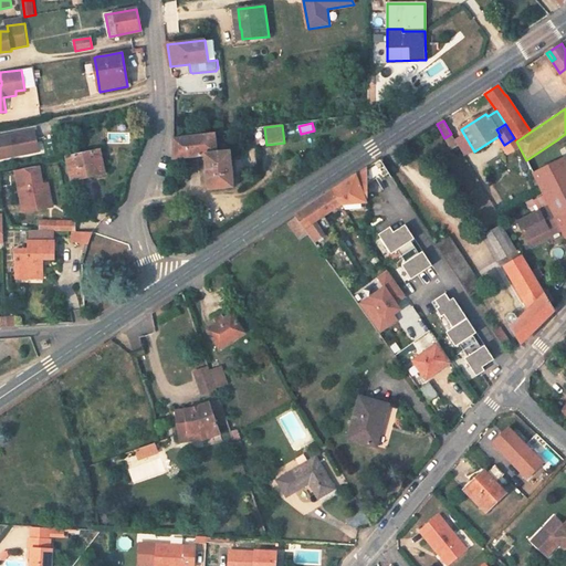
[(0,137),(0,159),(39,152),(35,130),(0,137)]
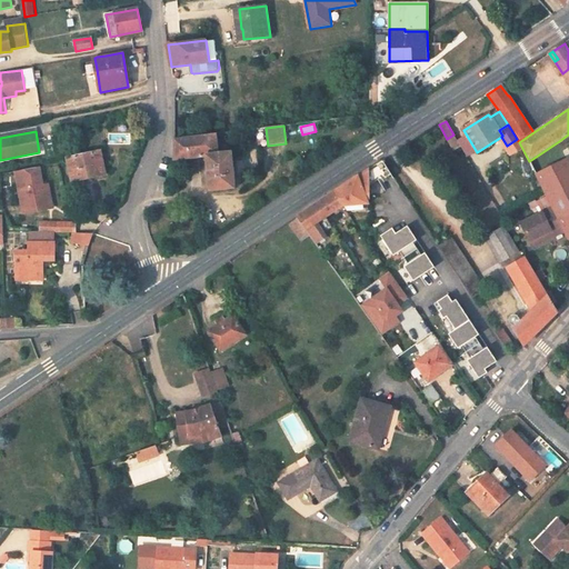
[(453,135),(447,139),(453,151),(460,147),(453,135)]
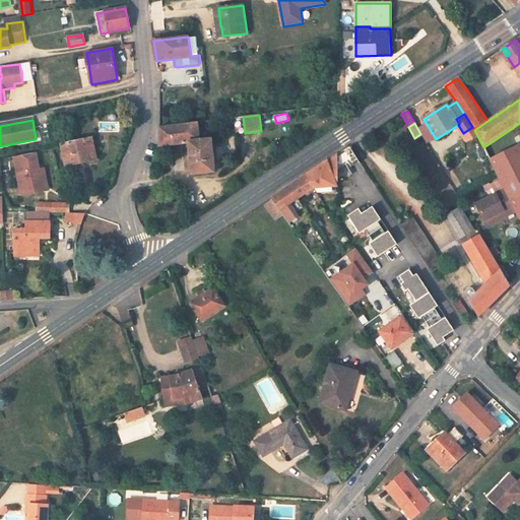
[(159,128),(160,146),(188,143),(192,175),(215,172),(212,139),(199,140),(197,124),(159,128)]
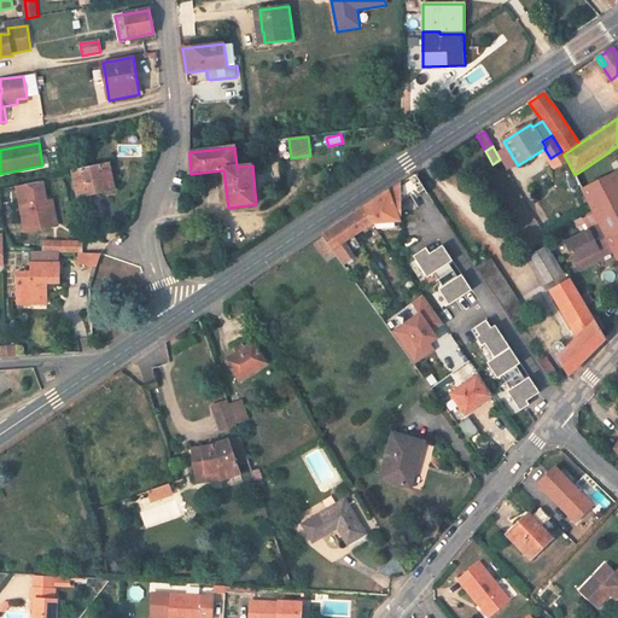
[(613,251),(617,260),(617,258),(617,175),(607,153),(575,175),(600,226),(613,251)]
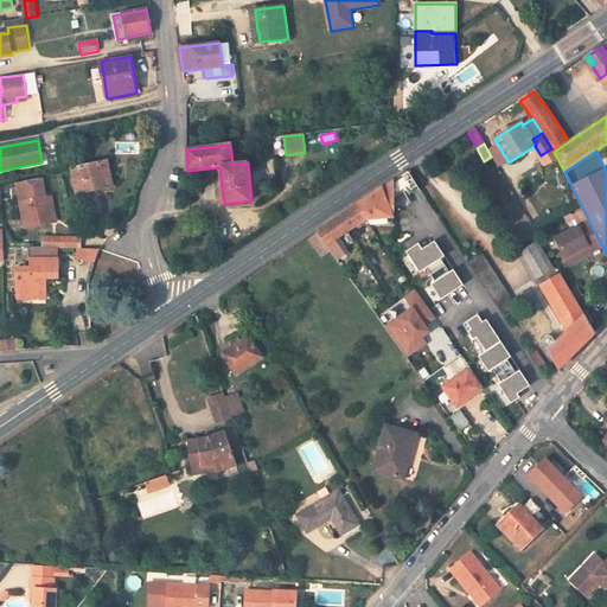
[(523,158),(516,167),(524,173),(531,165),(523,158)]
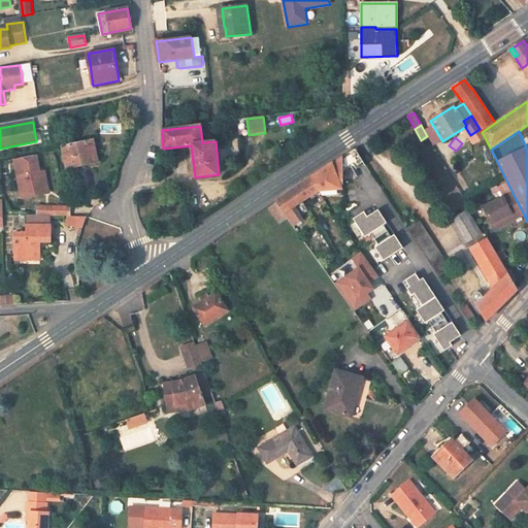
[(90,164),(98,163),(98,159),(94,140),(90,141),(62,146),(66,169),(90,164)]
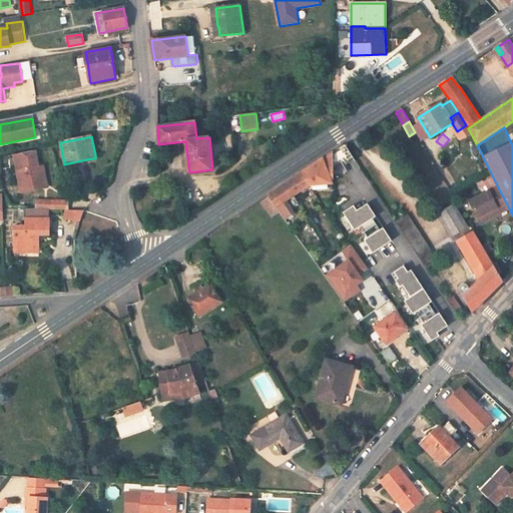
[(454,140),(440,146),(444,154),(457,148),(454,140)]
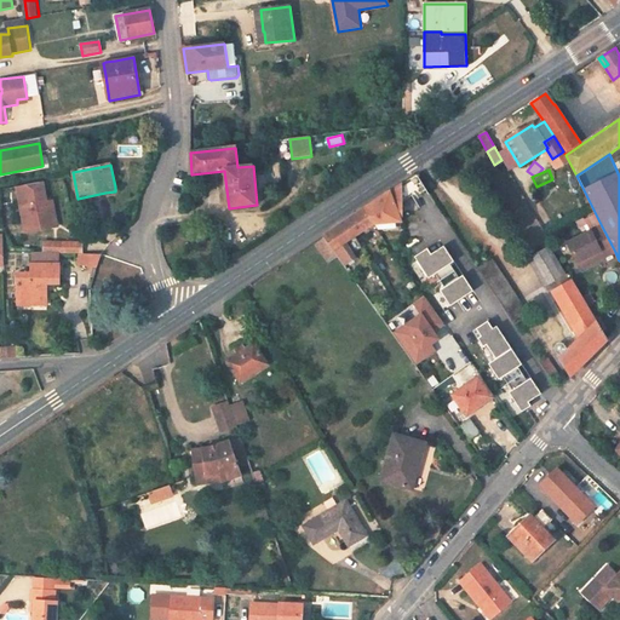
[(417,174),(407,181),(415,194),(418,199),(429,193),(417,174)]
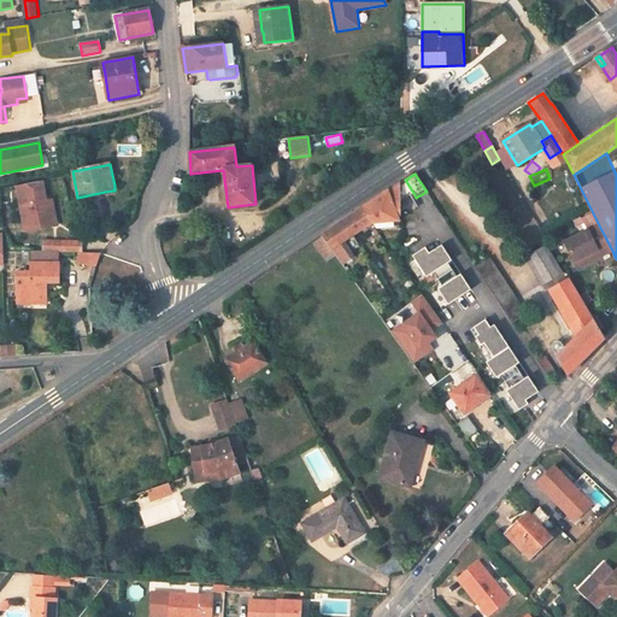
[(399,184),(400,186),(400,200),(413,193),(405,180),(399,184)]
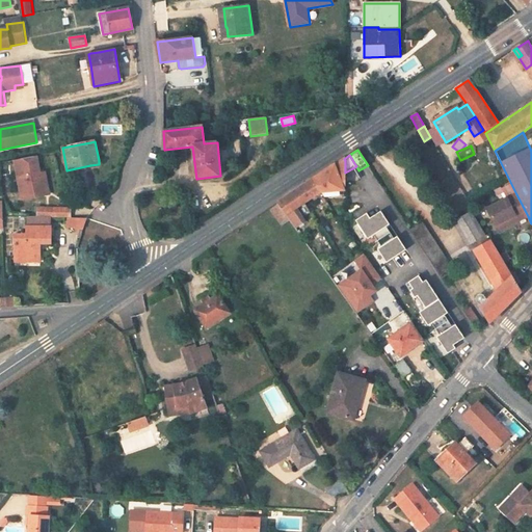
[(15,160),(21,194),(44,190),(42,178),(47,178),(46,173),(41,173),(37,156),(15,160)]
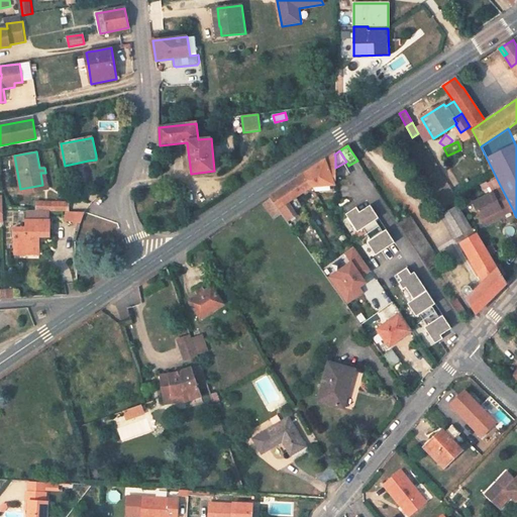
[(334,154),(304,175),(312,186),(334,185),(333,182),(335,180),(335,168),(335,156),(334,154)]
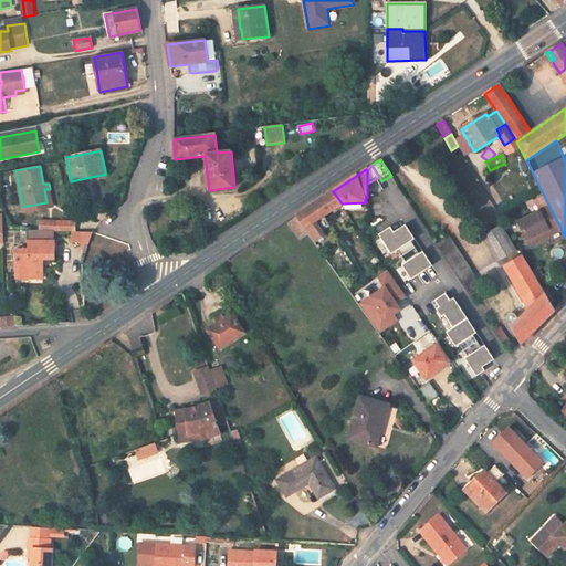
[(46,202),(22,207),(23,212),(53,207),(50,189),(44,189),(46,202)]
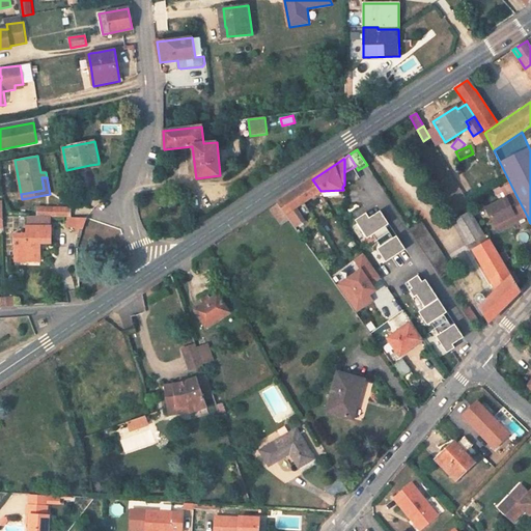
[(297,190),(304,202),(320,191),(312,179),(297,190)]
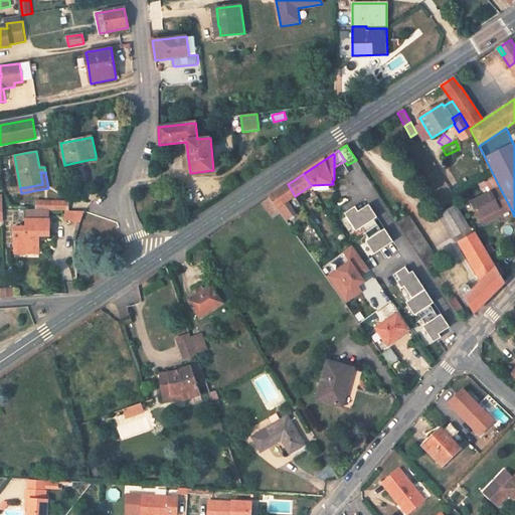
[(280,212),(286,221),(296,214),(293,210),(288,201),(294,197),(295,196),(288,184),(269,197),(280,212)]
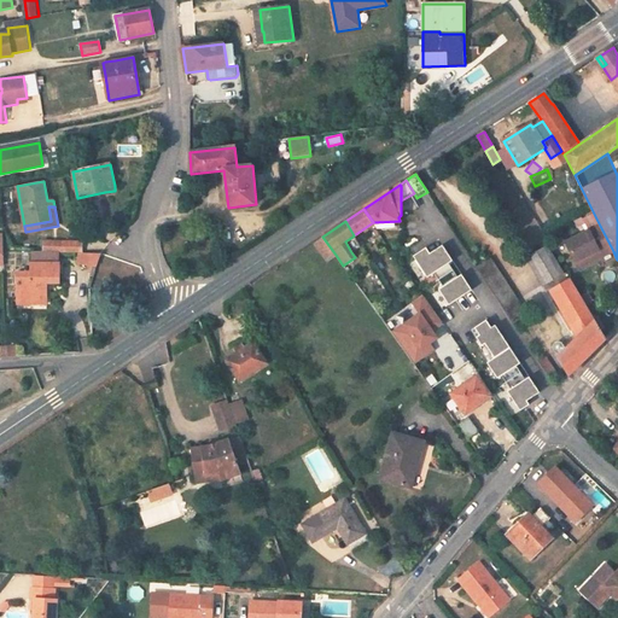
[(566,244),(578,268),(596,260),(593,254),(598,251),(601,257),(613,251),(600,226),(566,244)]
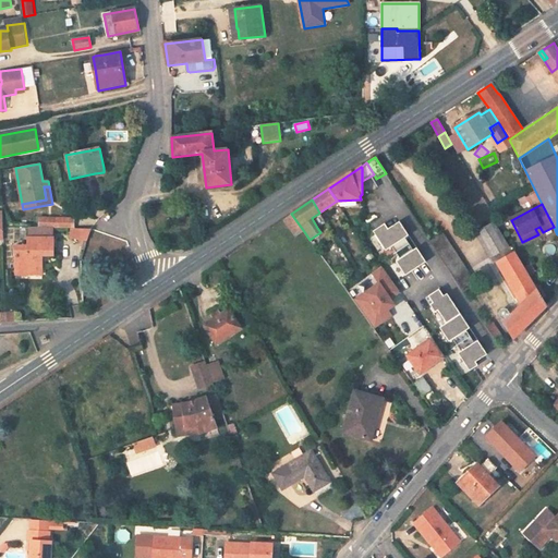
[(303,230),(291,214),(284,218),(296,235),(303,230)]
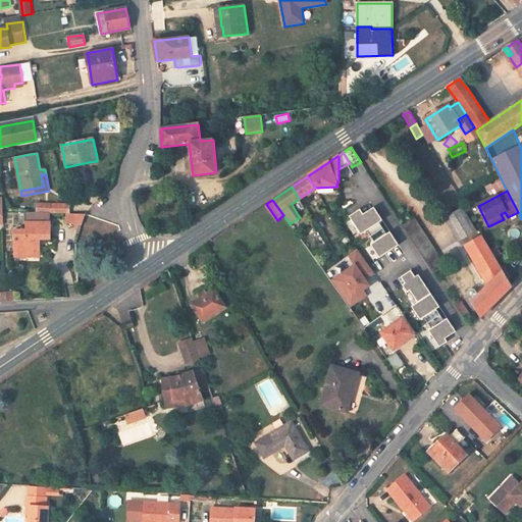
[(297,213),(303,209),(298,200),(292,204),(297,213)]
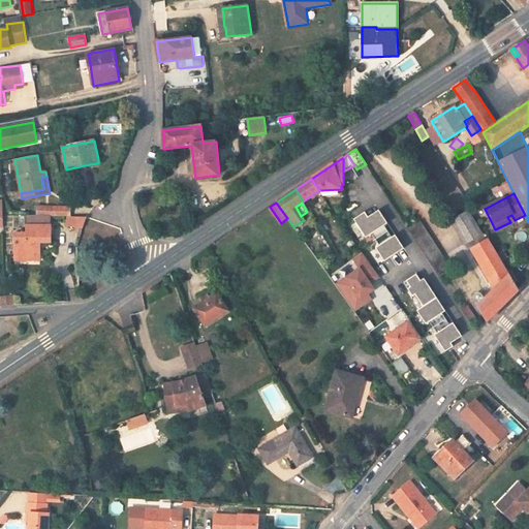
[(37,216),(70,217),(70,207),(37,207),(37,216)]
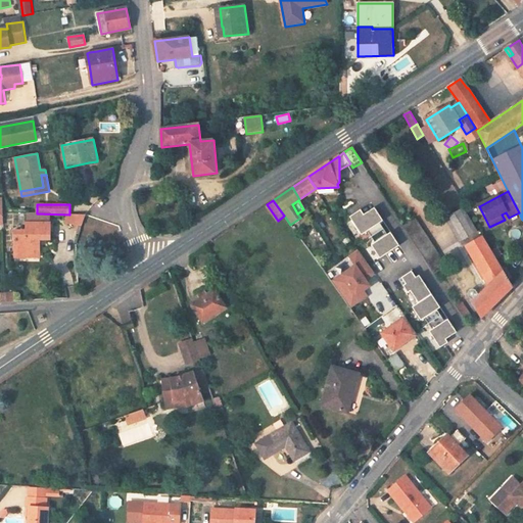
[(361,209),(349,217),(362,235),(367,231),(371,237),(384,229),(380,224),(383,221),(375,207),(364,215),(361,209)]
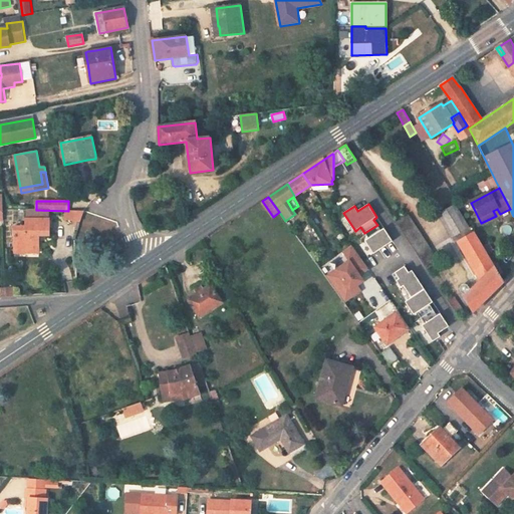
[(467,228),(454,205),(439,215),(452,238),(467,228)]
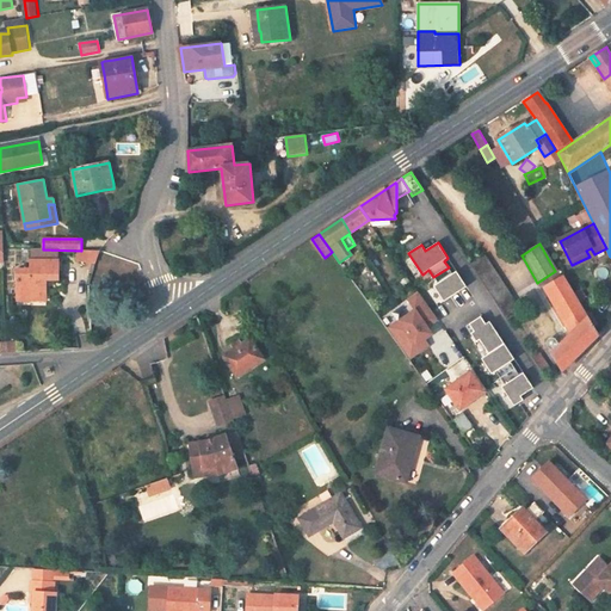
[(471,265),(507,319),(520,309),(486,257),(471,265)]
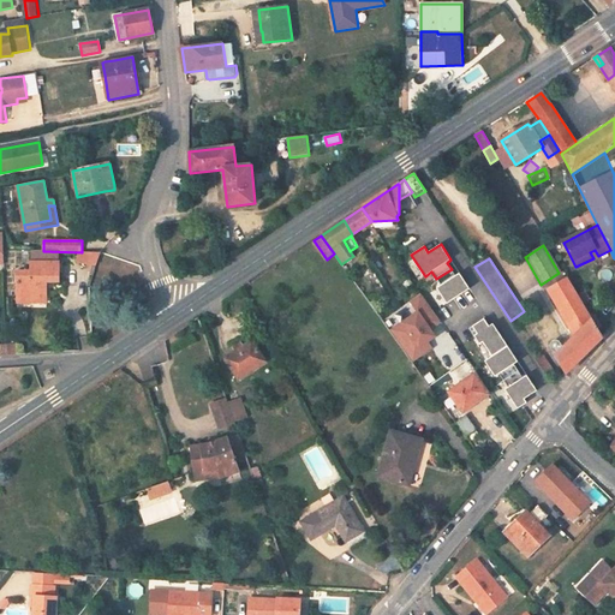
[(19,272),(18,299),(47,299),(47,281),(59,281),(59,263),(33,263),(33,272),(19,272)]
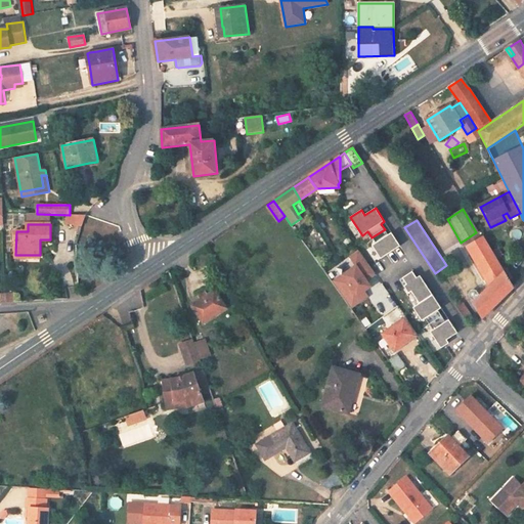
[(388,234),(385,229),(372,237),(376,243),(372,245),(381,259),(400,246),(391,232),(388,234)]
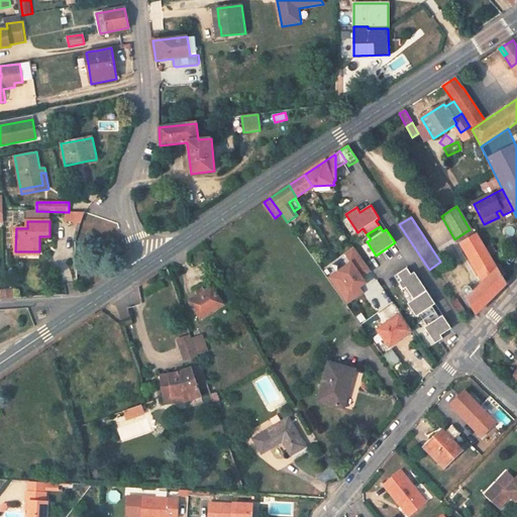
[(477,313),(507,283),(490,253),(486,247),(478,233),(460,243),(484,283),(467,299),(477,313)]
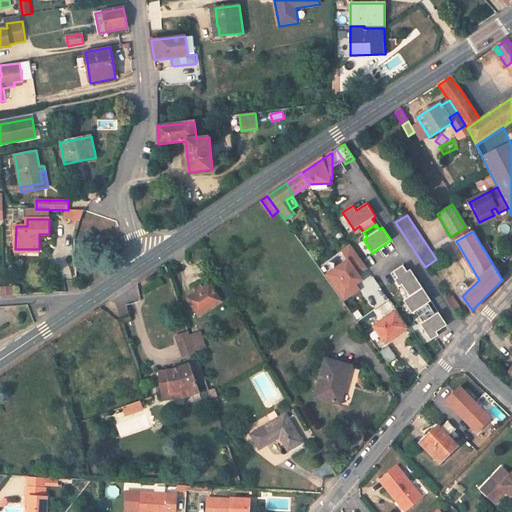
[(487,241),(481,245),(485,251),(490,248),(487,241)]
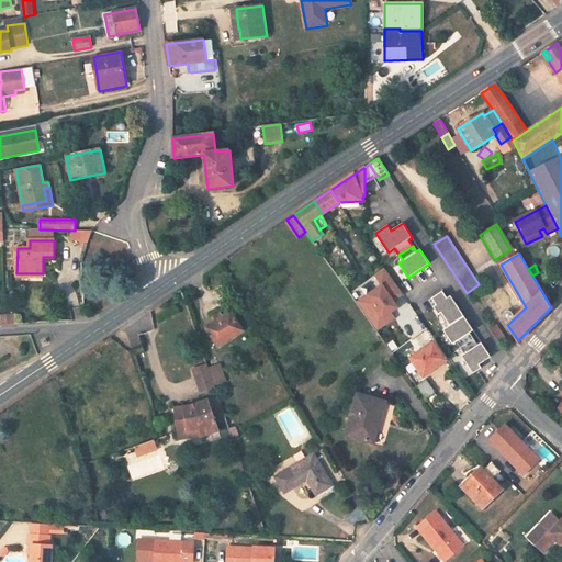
[(381,287),(357,303),(372,326),(391,313),(397,307),(393,302),(404,294),(385,269),(374,277),(381,287)]
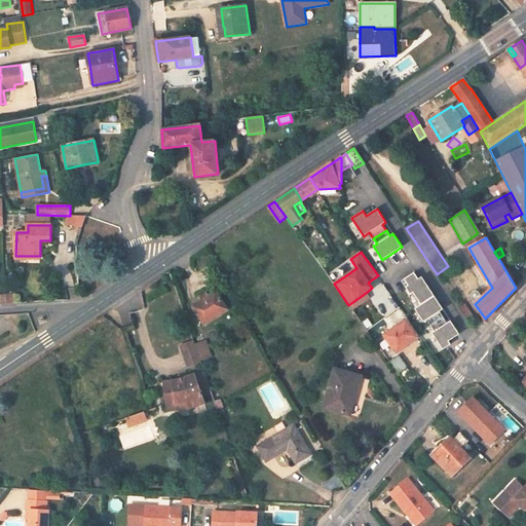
[(414,272),(402,282),(410,295),(414,293),(421,304),(415,309),(423,322),(427,320),(431,326),(444,317),(440,311),(443,309),(421,276),(418,279),(414,272)]
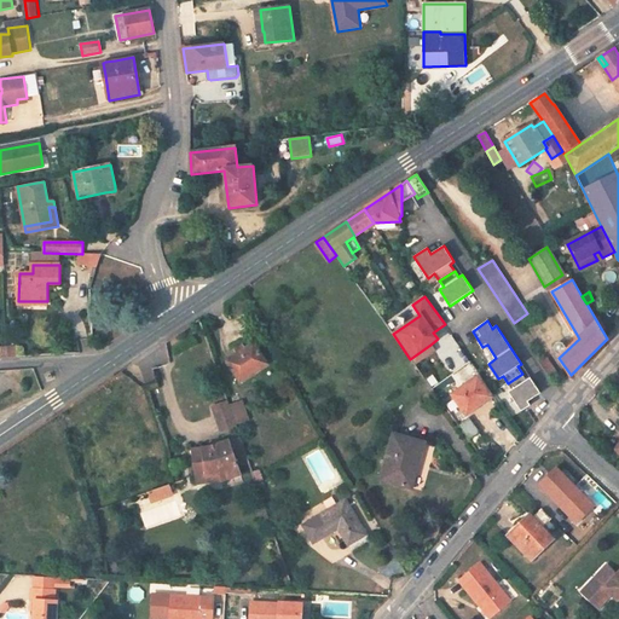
[(435,347),(450,374),(469,363),(453,336),(435,347)]
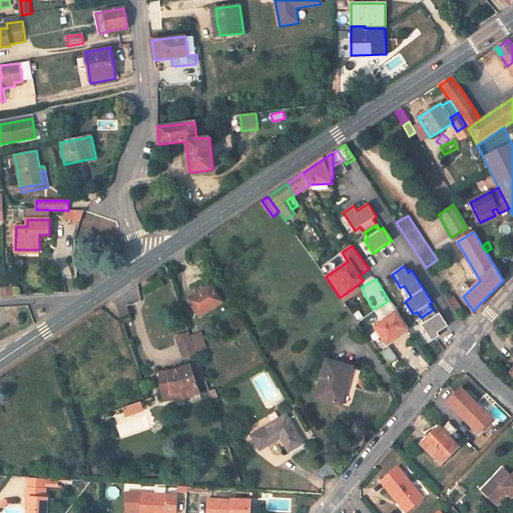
[(221,302),(210,285),(204,289),(202,287),(194,291),(196,294),(188,300),(199,317),(221,302)]
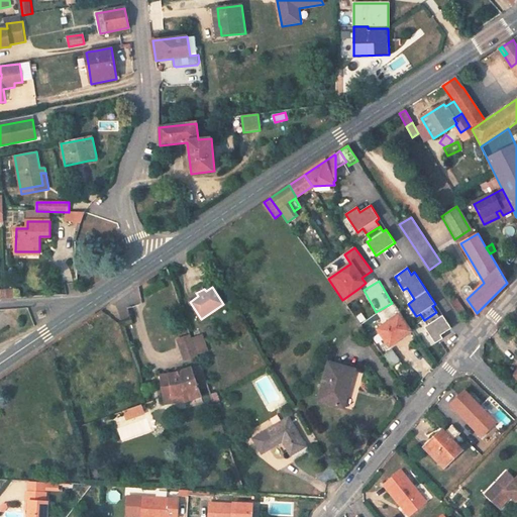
[(363,293),(359,288),(342,300),(346,305),(363,293)]
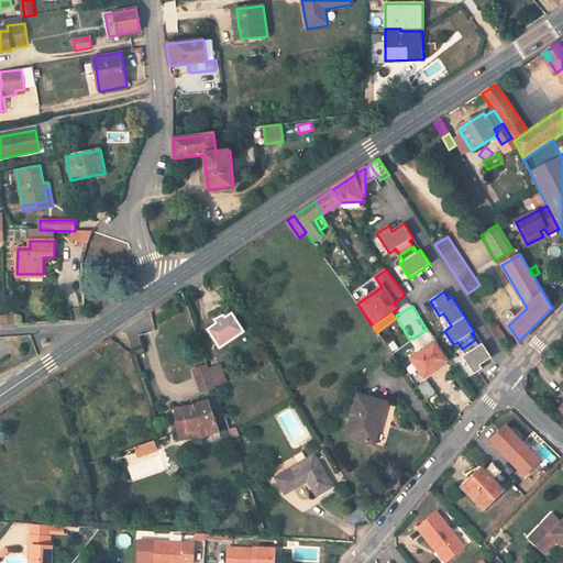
[(496,326),(490,329),(500,342),(505,339),(496,326)]
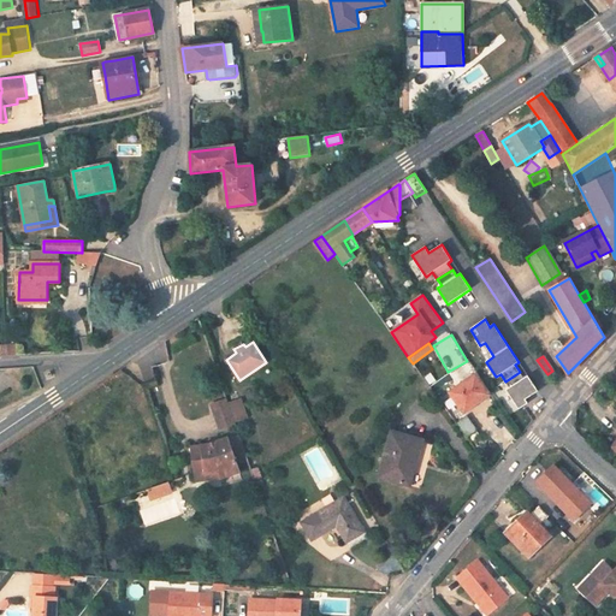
[(525,378),(520,372),(505,381),(509,388),(505,390),(513,401),(519,409),(528,403),(527,401),(526,398),(538,391),(528,375),(525,378)]
